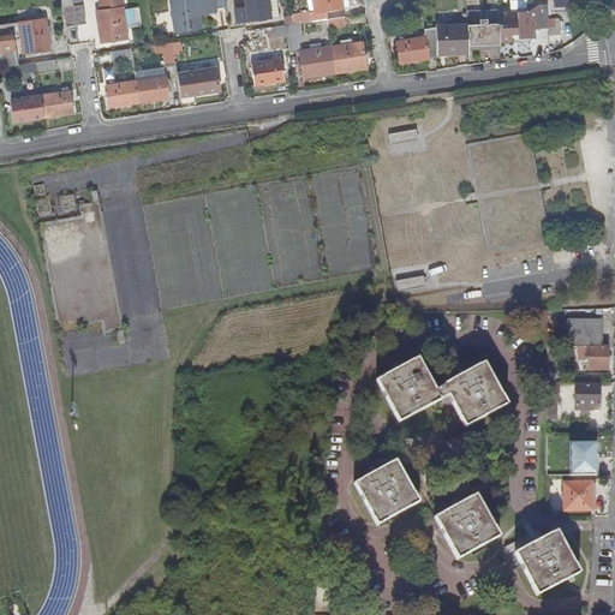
[(123,0),(117,0),(102,3),(103,11),(99,12),(103,43),(129,40),(127,31),(143,30),(141,13),(126,15),(123,0)]
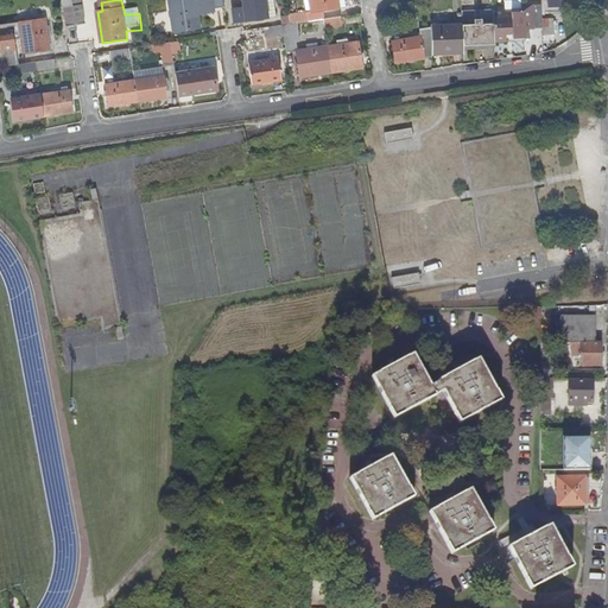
[(223,0),(185,0),(170,2),(175,33),(201,30),(198,18),(215,16),(215,12),(226,10),(226,8),(225,5),(223,0)]
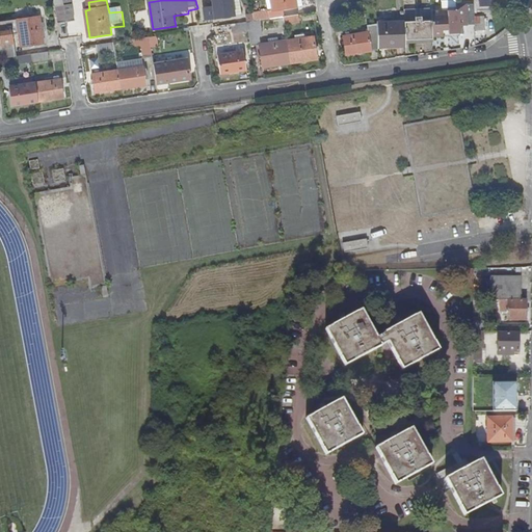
[(213,0),(214,8),(204,9),(206,22),(241,16),(238,0),(213,0)]
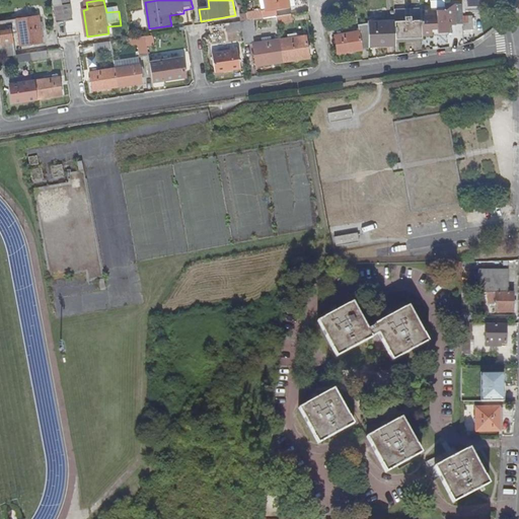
[(262,12),(276,10),(295,7),(293,0),(264,0),(265,1),(261,2),(262,12)]
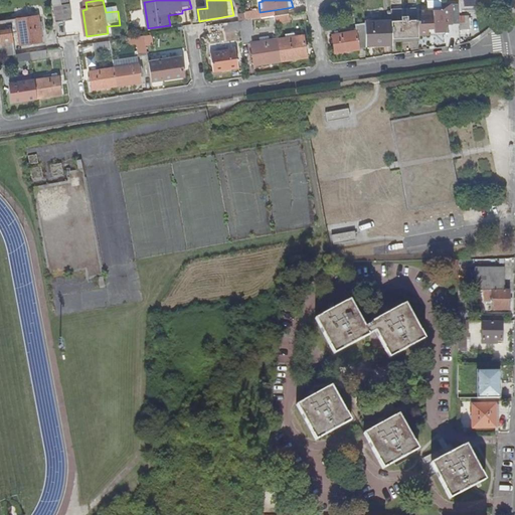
[(463,0),(464,12),(474,11),(473,0),(463,0)]
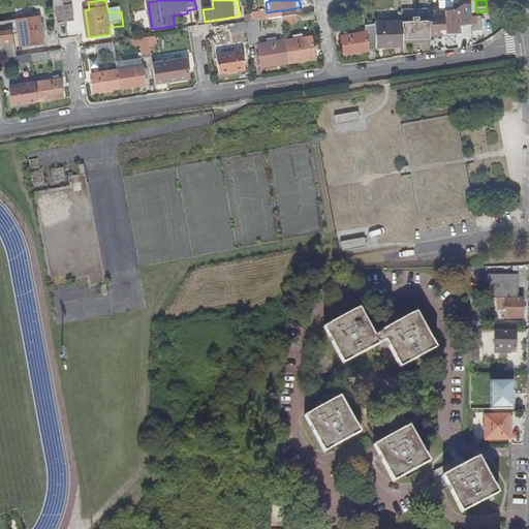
[(445,30),(445,33),(455,33),(454,27),(464,26),(462,4),(452,4),(452,10),(438,11),(437,8),(428,8),(428,22),(429,36),(439,35),(439,33),(439,30),(445,30)]
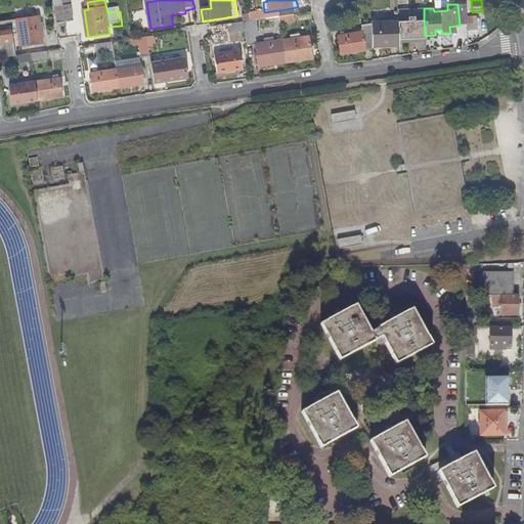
[(64,7),(67,23),(75,22),(72,6),(64,7)]
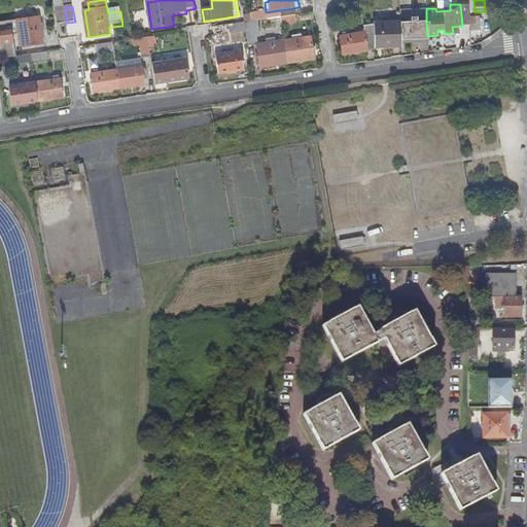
[(58,25),(67,23),(65,7),(56,9),(58,25)]
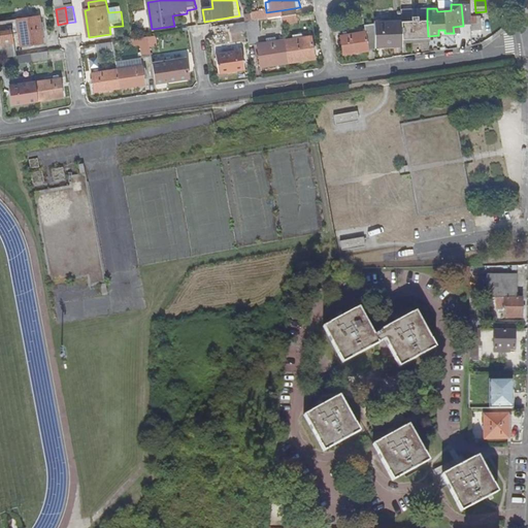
[(282,19),(281,10),(266,12),(268,21),(281,19),(282,19)]
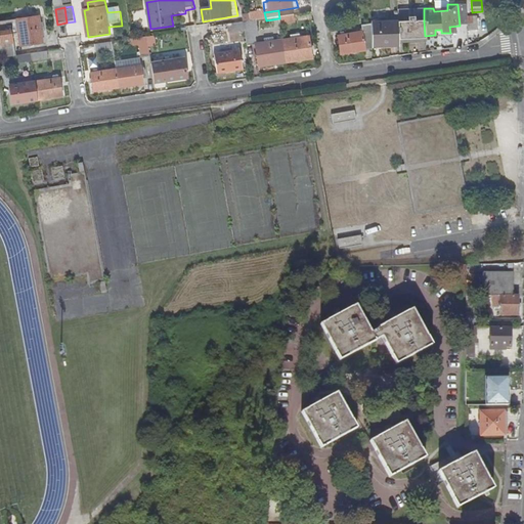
[(256,22),(266,20),(264,12),(249,14),(250,23),(256,22)]
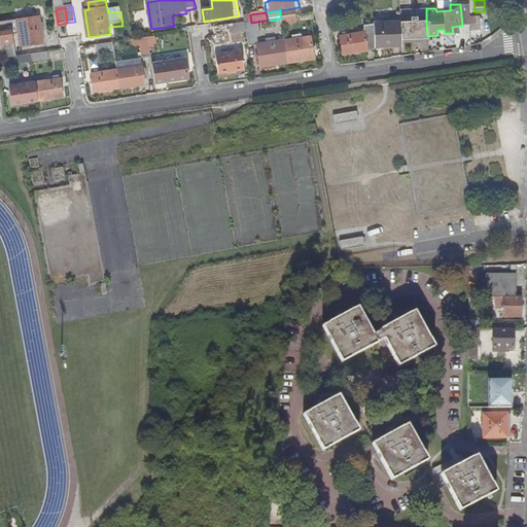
[(296,24),(295,16),(281,19),(280,19),(281,26),(296,24)]
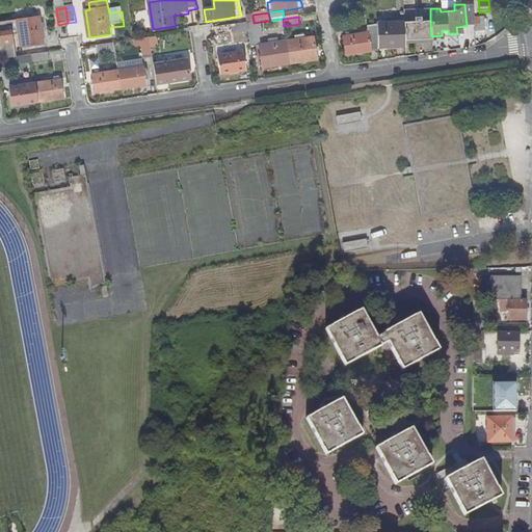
[(16,22),(20,48),(44,45),(41,18),(16,22)]
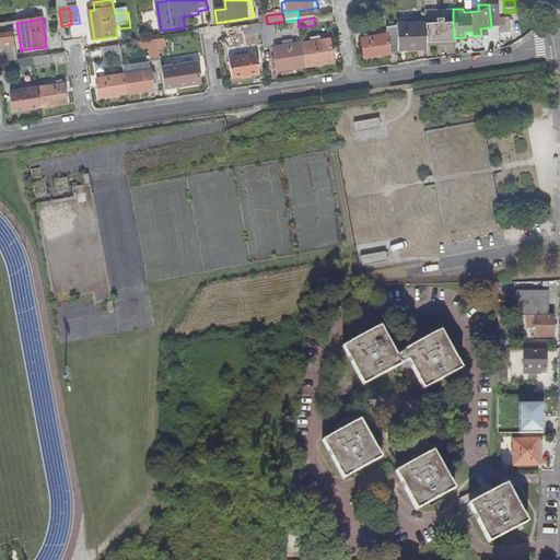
[(499,19),(499,34),(509,34),(509,19),(499,19)]
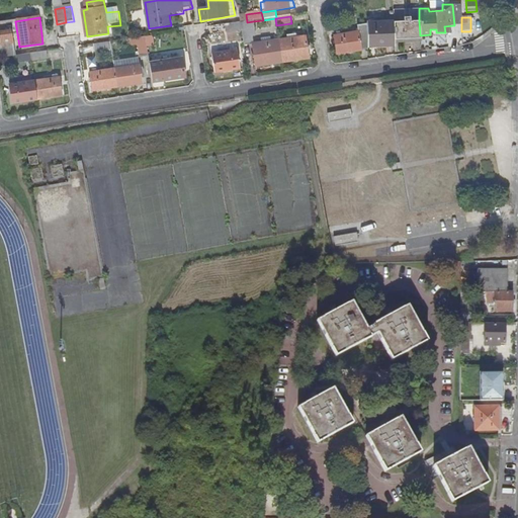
[(420,38),(420,35),(419,21),(410,21),(410,18),(404,18),(404,22),(394,22),(395,40),(402,39),(402,36),(410,36),(410,39),(420,38)]
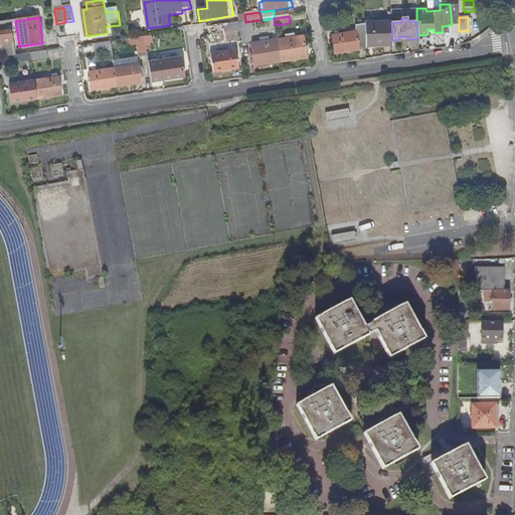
[(254,66),(281,62),(277,40),(270,41),(270,38),(261,39),(261,42),(251,43),(250,36),(253,35),(251,21),(245,22),(239,23),(240,30),(242,46),(250,45),(254,66)]
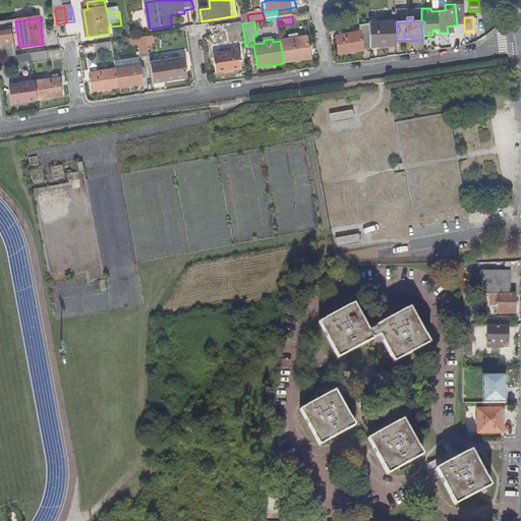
[(397,46),(397,41),(396,22),(369,24),(369,47),(397,46)]
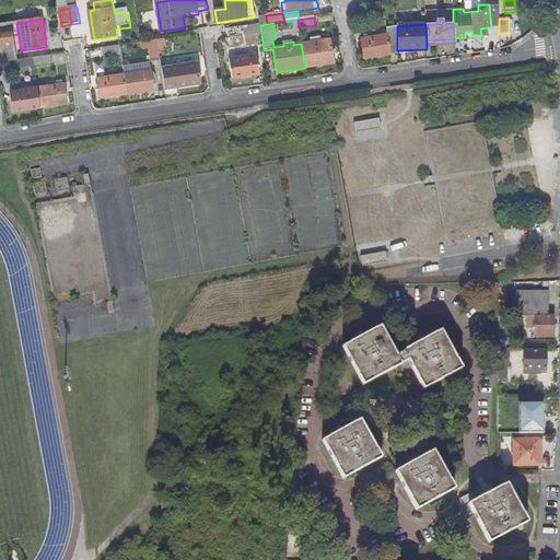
[(244,35),(261,33),(260,25),(243,28),(244,35)]
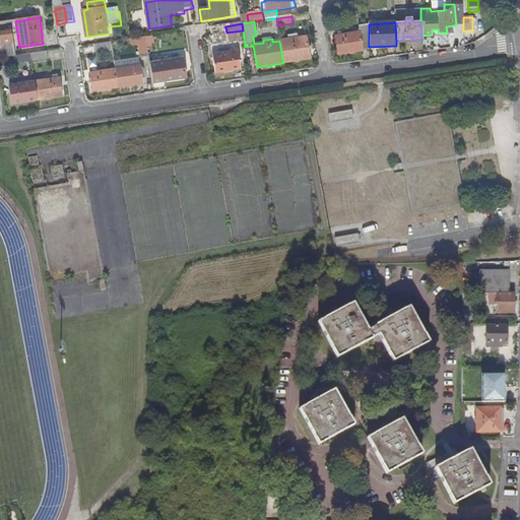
[(369,49),(369,47),(369,24),(358,24),(359,31),(335,36),(338,54),(369,49)]
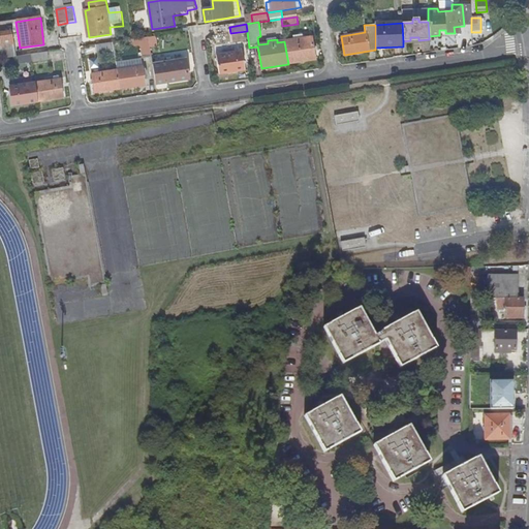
[(284,41),(288,64),(315,60),(312,37),(284,41)]
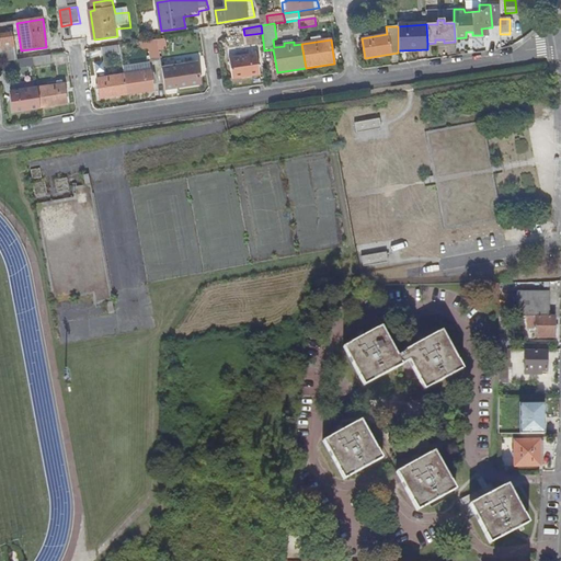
[(162,59),(159,41),(149,42),(152,60),(162,59)]
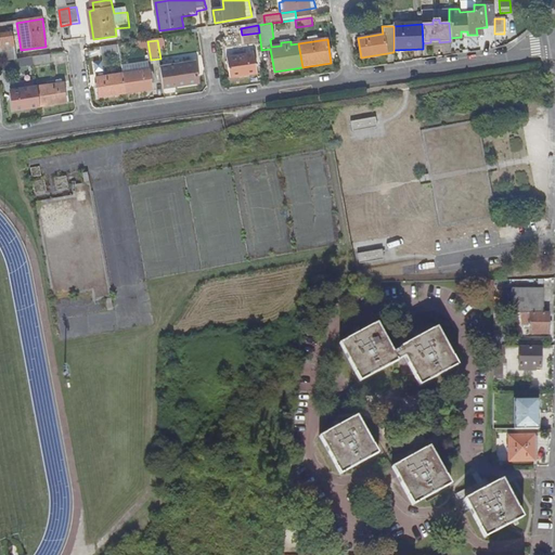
[(103,56),(121,53),(120,46),(101,48),(103,56)]
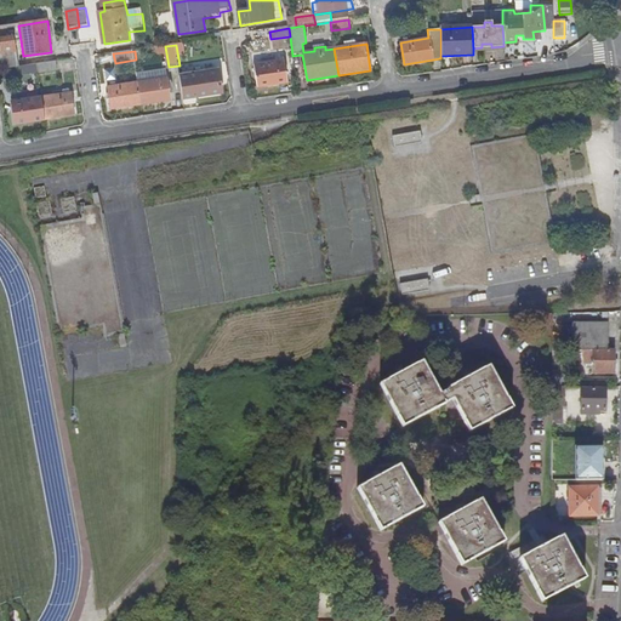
[(17,68),(18,68),(16,53),(0,55),(0,58),(1,70),(17,68)]
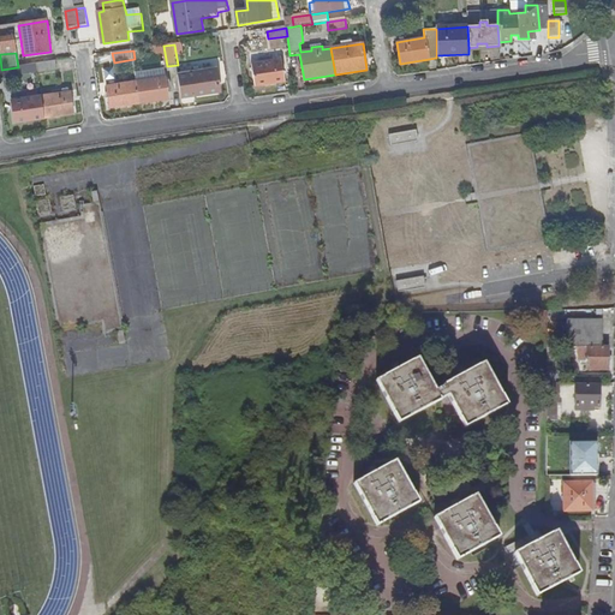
[(260,57),(260,63),(252,64),(256,85),(285,82),(280,54),(260,57)]
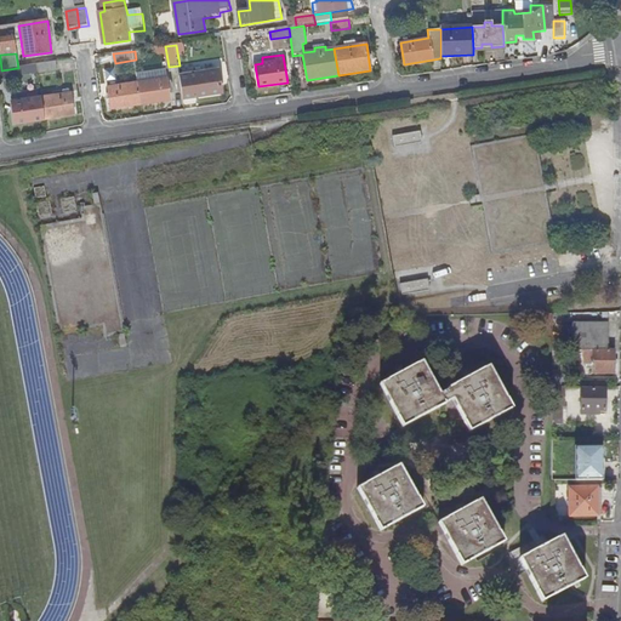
[(35,66),(36,74),(57,70),(56,62),(35,66)]
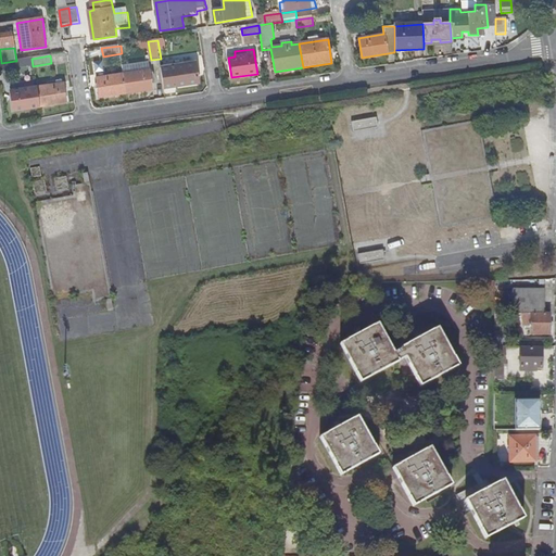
[(16,68),(33,66),(32,59),(16,61),(15,61),(16,68)]
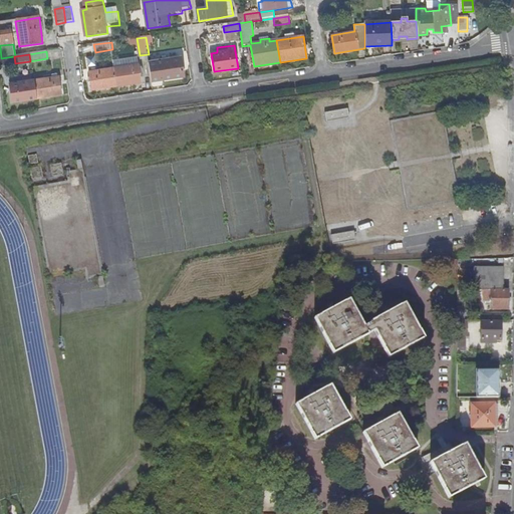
[(150,62),(153,81),(185,76),(181,57),(150,62)]
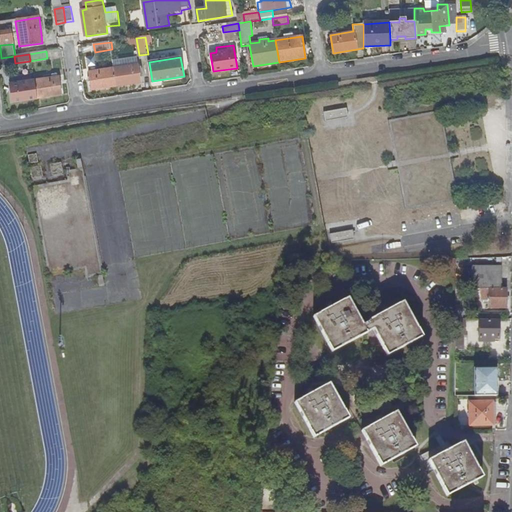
[(115,67),(118,86),(142,83),(139,64),(115,67)]
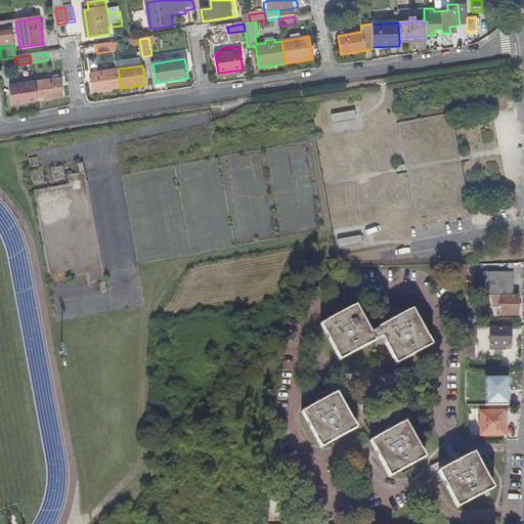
[(95,92),(121,88),(118,69),(93,73),(95,92)]
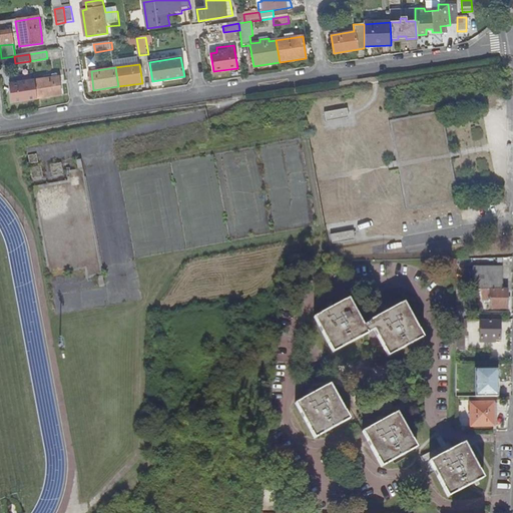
[(12,103),(36,99),(33,80),(31,80),(30,75),(9,78),(10,83),(9,84),(12,103)]
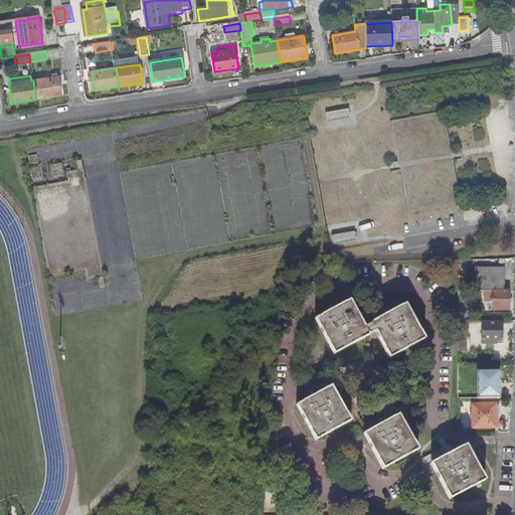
[(33,80),(36,100),(62,96),(59,77),(33,80)]
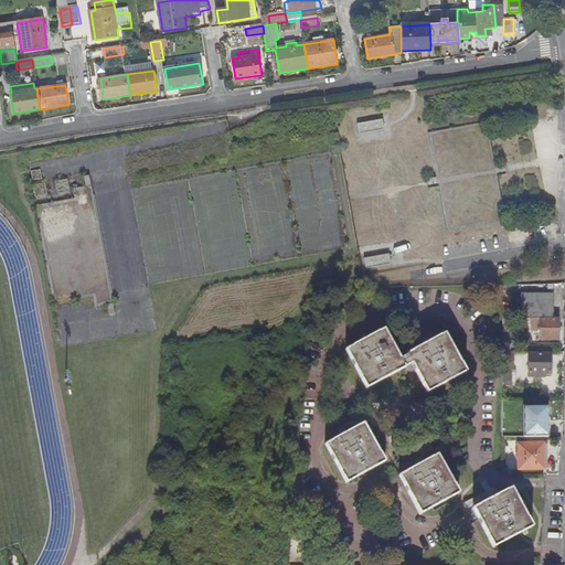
[(384,129),(382,118),(356,123),(359,135),(384,129)]
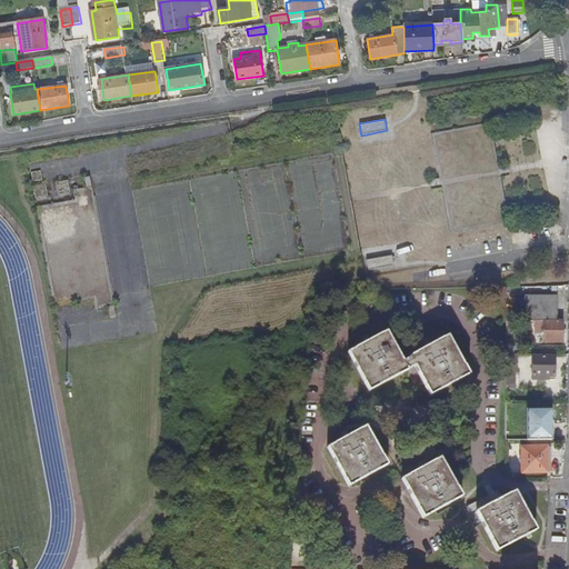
[(392,255),(366,260),(369,271),(393,267),(392,255)]
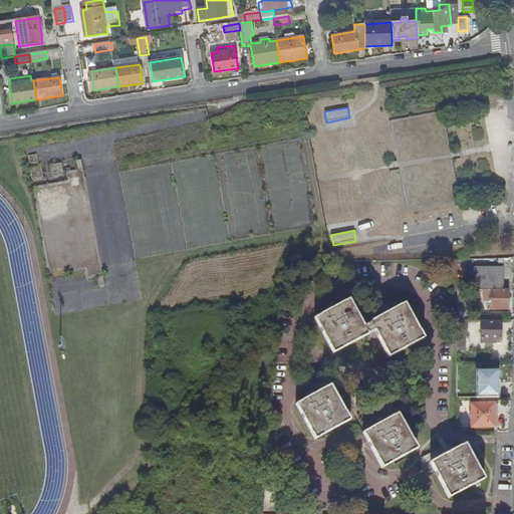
[(470,243),(472,249),(481,247),(479,241),(470,243)]
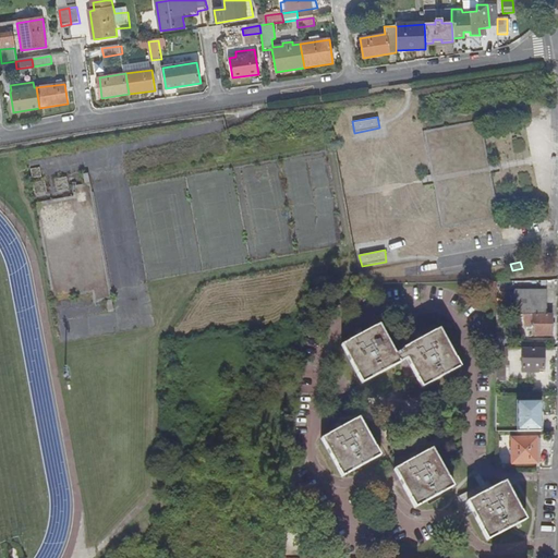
[(513,315),(546,315),(546,293),(513,293),(513,315)]
